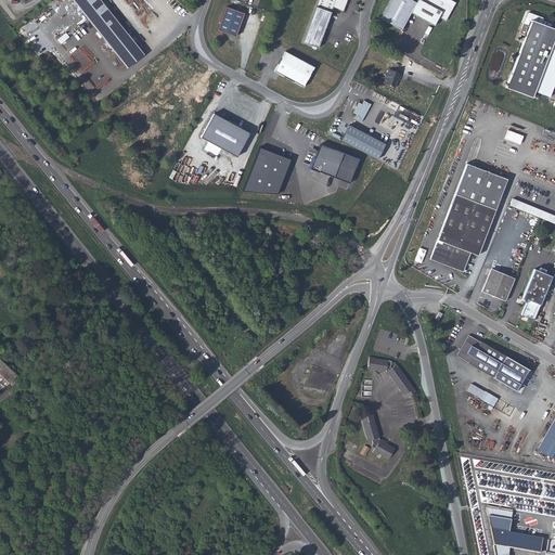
[(73,0),(128,68),(144,54),(100,0),(73,0)]
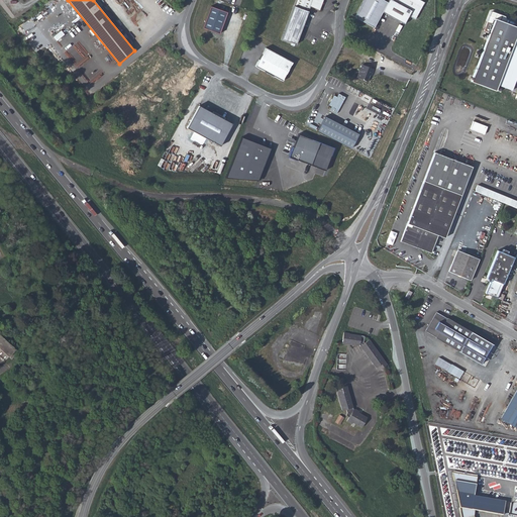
[(296,0),(282,39),(290,42),(295,44),(296,44),(310,7),(319,10),(323,0),(296,0)]
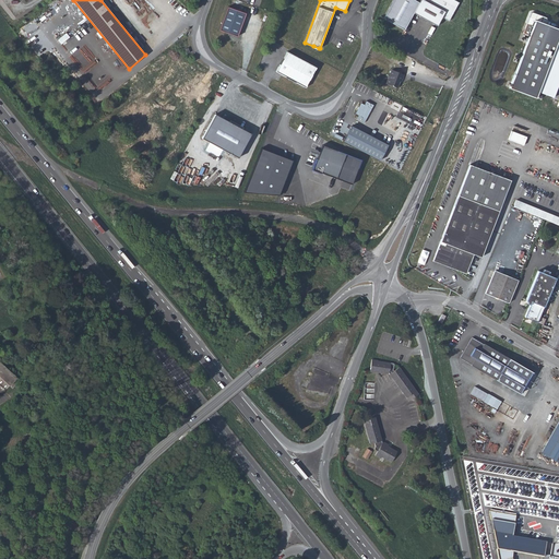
[(419,0),(419,2),(414,0),(392,0),(383,19),(404,30),(413,13),(437,26),(442,18),(449,21),(459,2),(453,0),(419,0)]
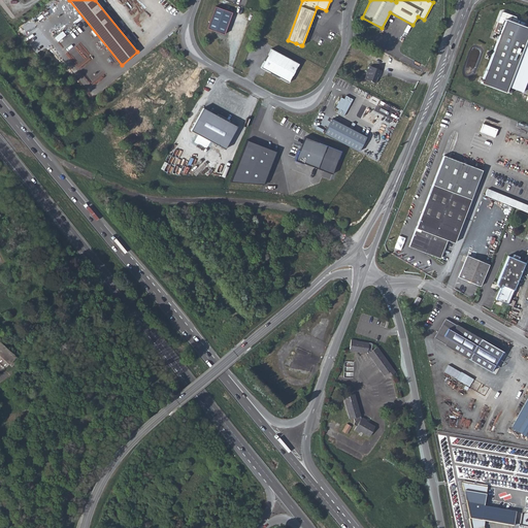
[(224,34),(232,12),(215,6),(207,28),(224,34)]
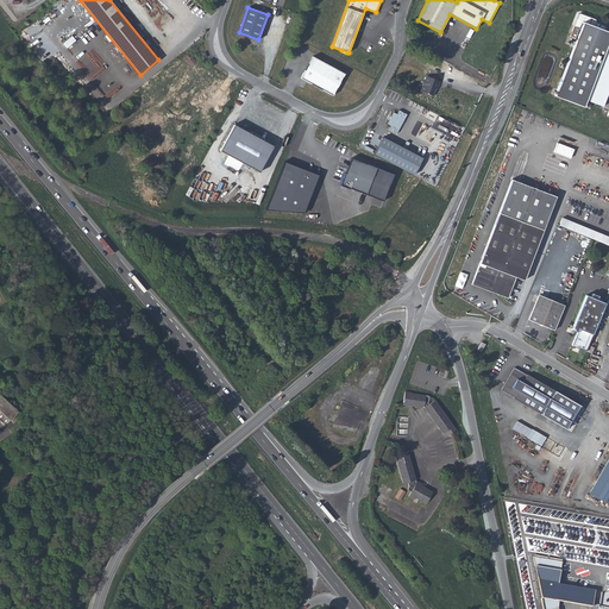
[(595,19),(579,13),(578,14),(573,25),(575,26),(581,29),(554,96),(584,107),(595,77),(597,70),(606,49),(608,50),(608,31),(595,26),(596,23),(595,19)]
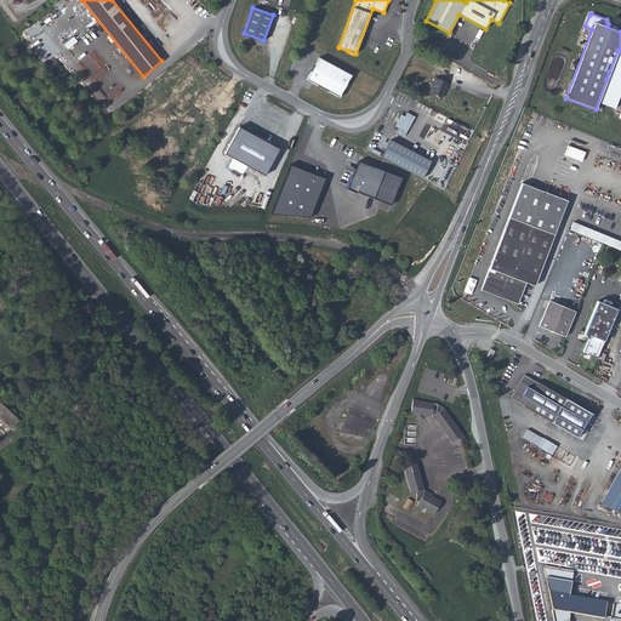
[(339,97),(351,75),(318,57),(307,80),(339,97)]
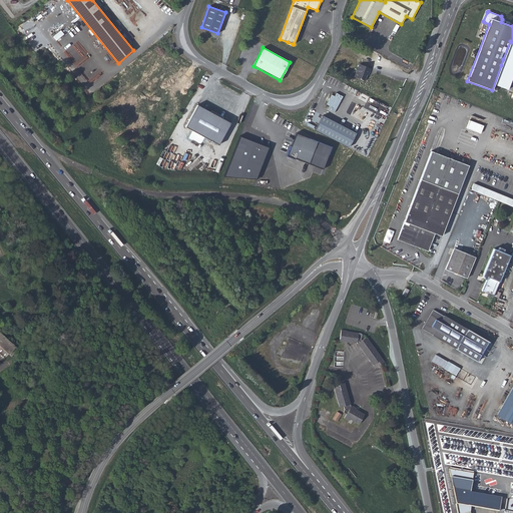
[(367,74),(368,75),(371,68),(360,64),(355,77),(364,80),(366,77),(367,74)]
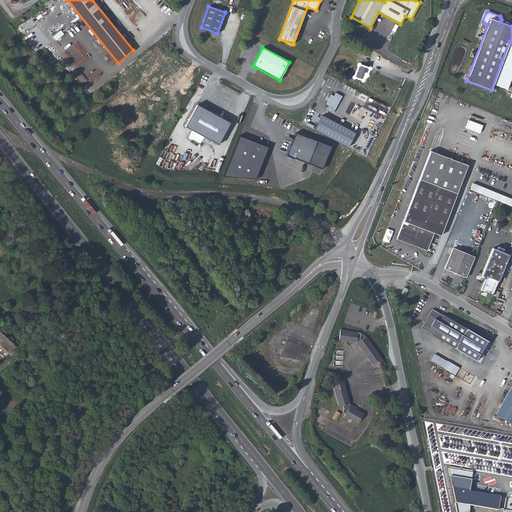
[(333,112),(342,96),(335,92),(333,96),(330,94),(325,104),(328,106),(327,109),(333,112)]
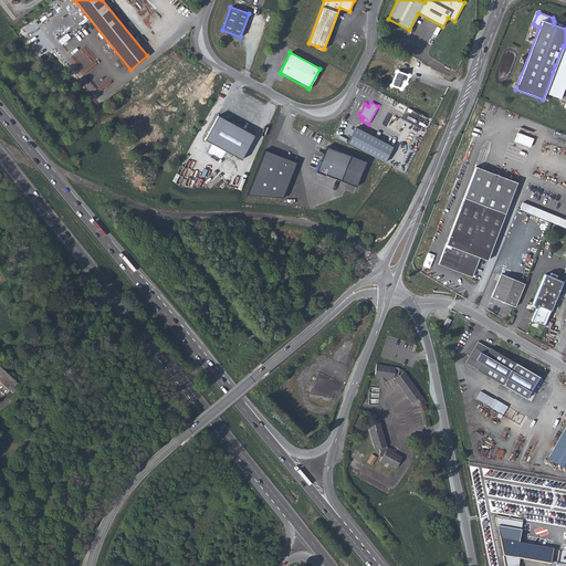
[(205,140),(241,159),(254,135),(217,115),(205,140)]
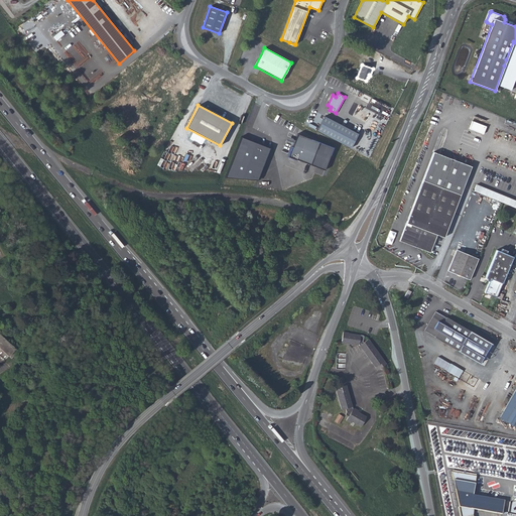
[(358,134),(325,116),(316,131),(351,148),(358,134)]
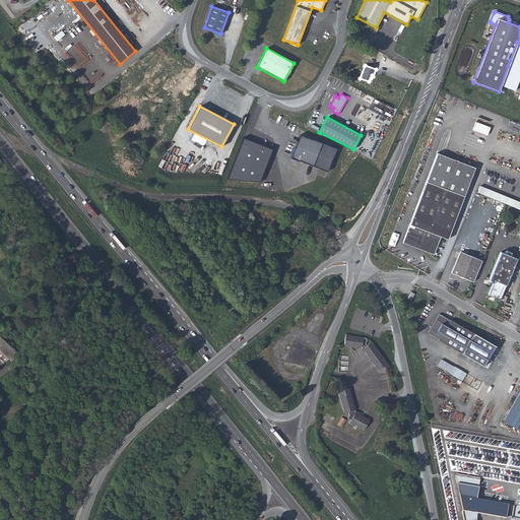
[(490,127),(475,122),(473,129),(488,135),(490,127)]
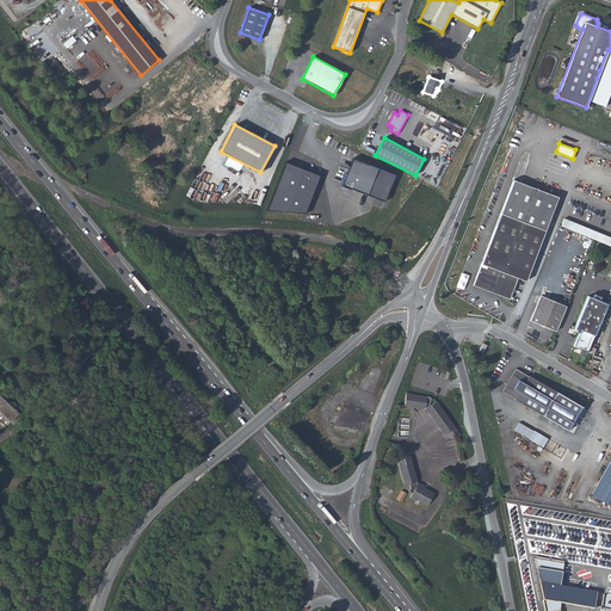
[(368,195),(377,168),(352,159),(346,174),(345,174),(340,186),(351,190),(351,189),(368,195)]
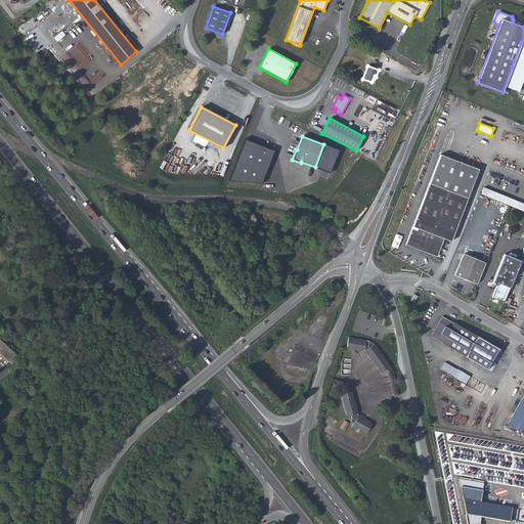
[(408,238),(421,251),(437,256),(444,238),(450,242),(478,169),(440,155),(412,226),(418,228),(417,230),(411,228),(408,238)]
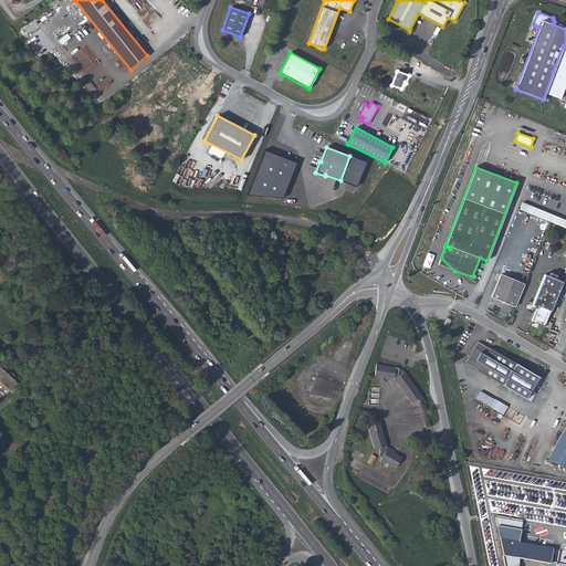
[(519,208),(565,228),(565,220),(522,201),(519,208)]
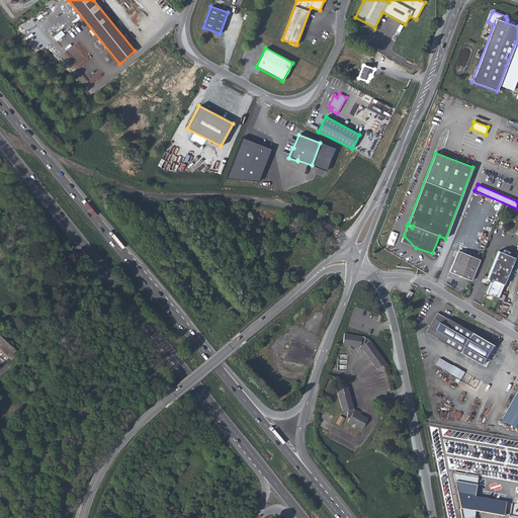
[(387,243),(394,245),(398,233),(392,231),(387,243)]
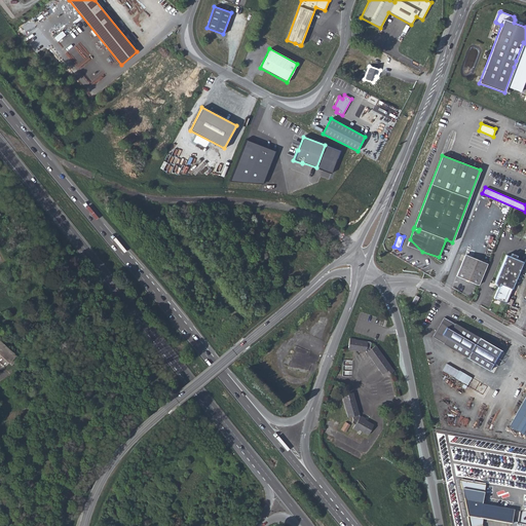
[(422,252),(410,239),(407,246),(422,252)]
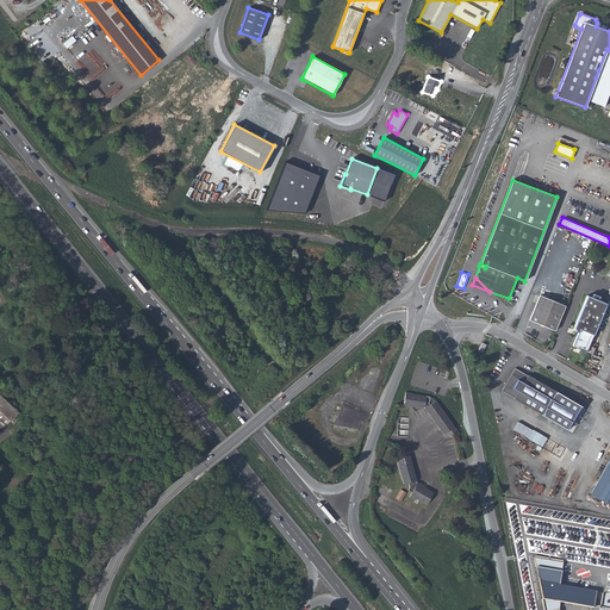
[(572,347),(586,353),(607,304),(598,300),(599,297),(593,294),(592,298),(586,296),(574,327),(574,329),(574,330),(574,331),(576,332),(578,334),(572,347)]
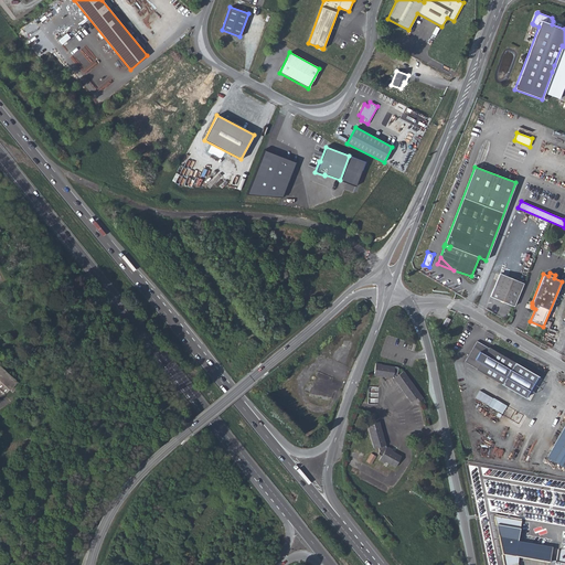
[(490,297),(513,307),(523,284),(500,274),(490,297)]
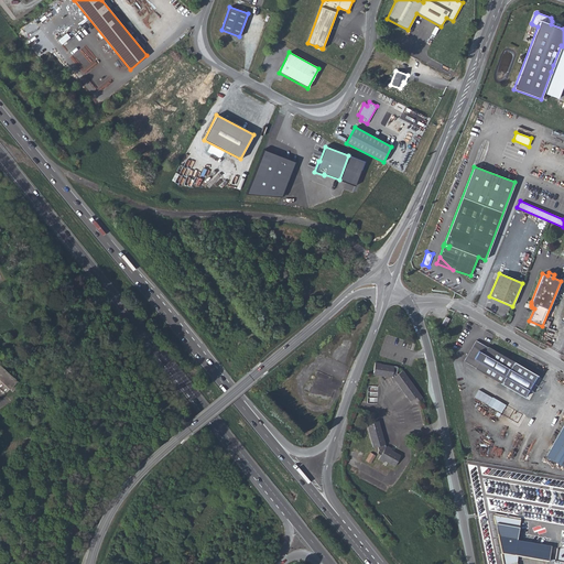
[(509,369),(512,361),(513,361),(488,347),(476,340),(464,361),(476,368),(475,369),(500,383),(505,376),(508,369),(509,369)]
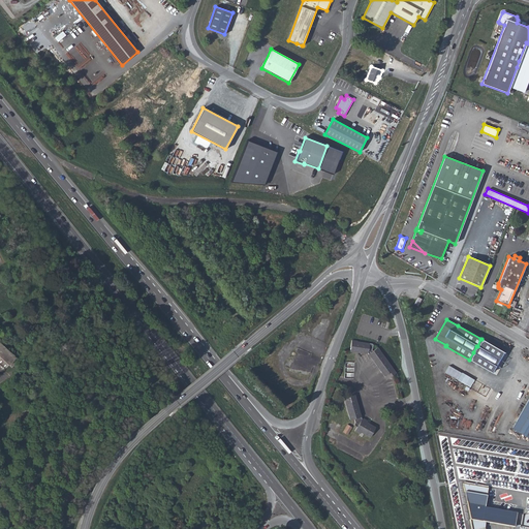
[(480,339),(477,346),(483,348),(486,342),(480,339)]
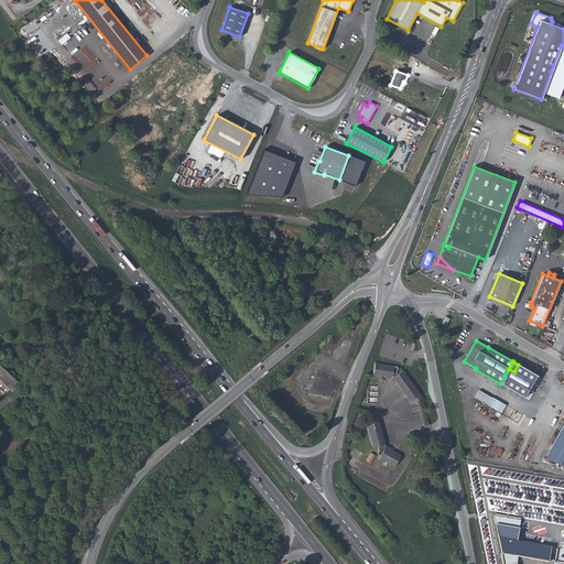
[(373,375),(392,378),(412,405),(423,398),(403,370),(396,376),(398,367),(375,362),(373,375)]
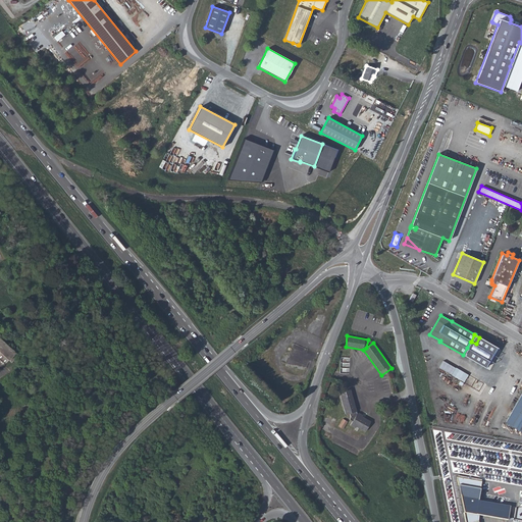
[(0,351),(9,360),(10,360),(16,352),(12,349),(0,337),(0,351)]
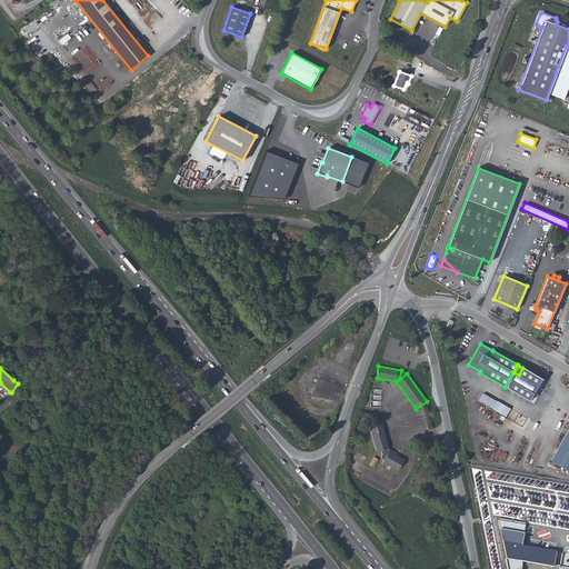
[(336,380),(320,375),(318,379),(335,385),(336,380)]
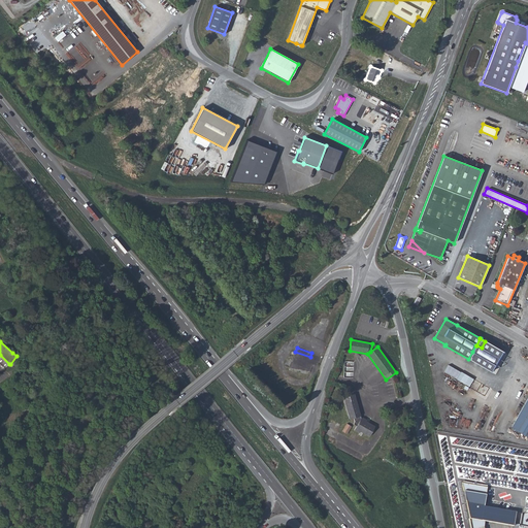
[(10,364),(11,365),(12,367),(21,357),(18,354),(17,356),(10,364)]
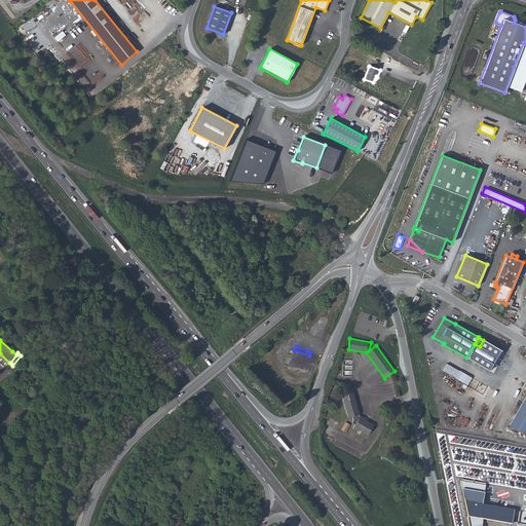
[(0,358),(7,365),(9,363),(0,353),(0,358)]
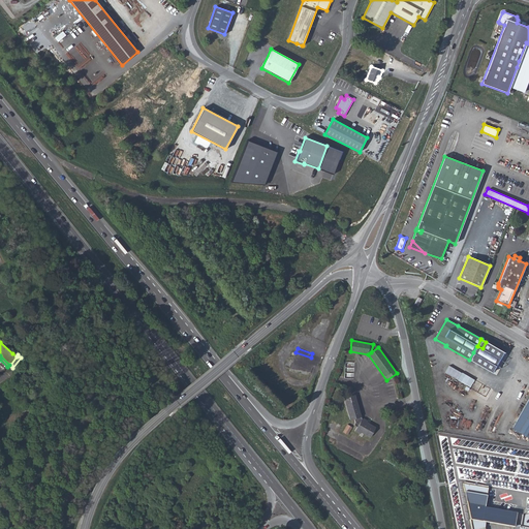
[(447,371),(460,378),(463,371),(450,364),(447,371)]
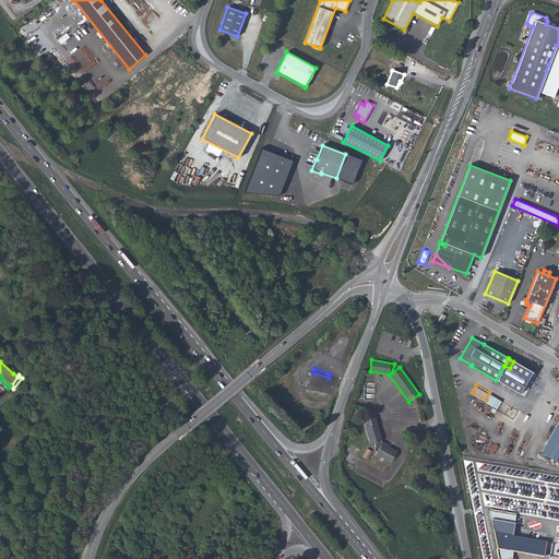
[(489,402),(497,406),(500,399),(494,394),(489,402)]
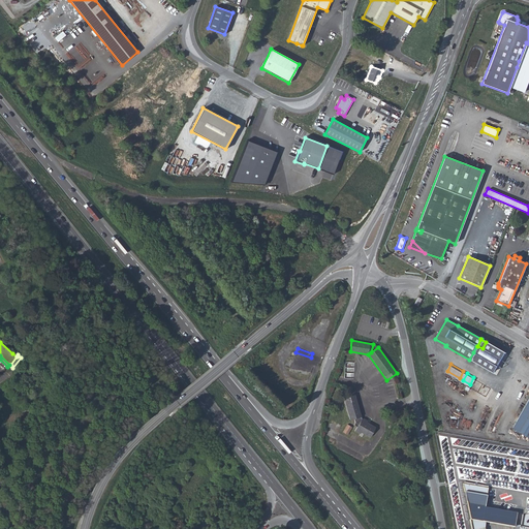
[(362,418),(354,394),(344,398),(349,419),(353,418),(354,424),(354,426),(356,428),(354,431),(369,438),(375,428),(367,422),(368,421),(363,417),(362,418)]
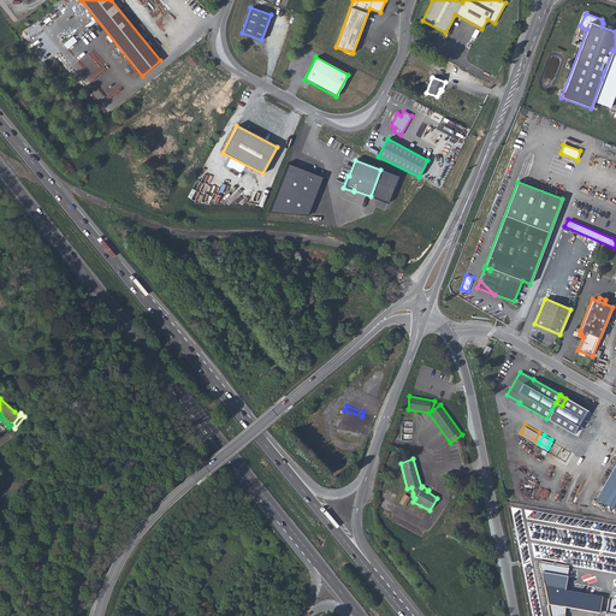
[(615,465),(596,498),(615,510),(615,465)]
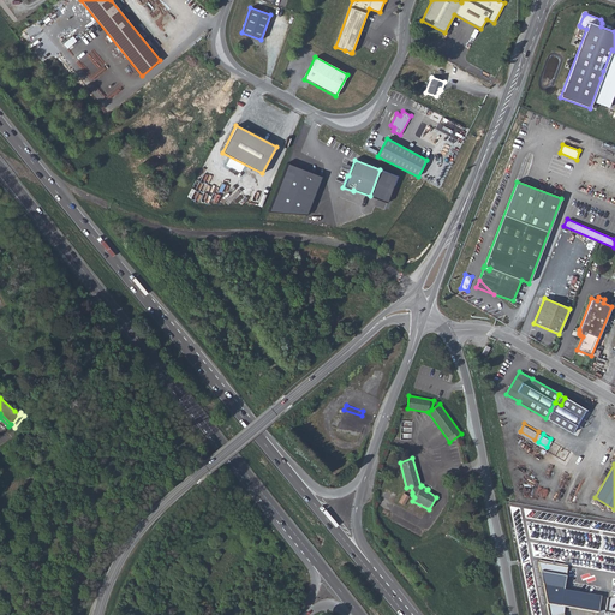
[(404,494),(398,502),(404,506),(410,497),(404,494)]
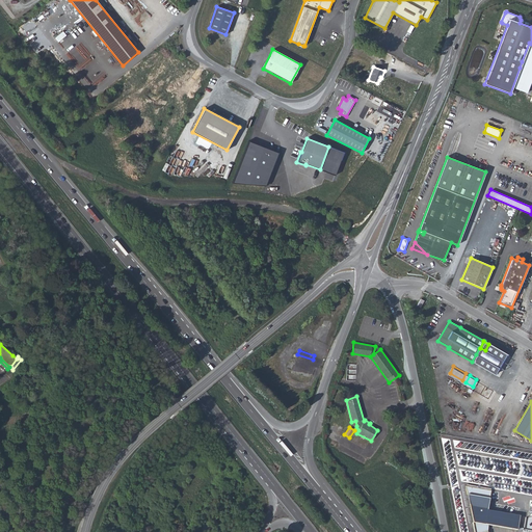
[(490,490),(466,486),(474,531),(485,531),(484,531),(485,525),(488,526),(517,530),(520,516),(487,510),(490,490)]
